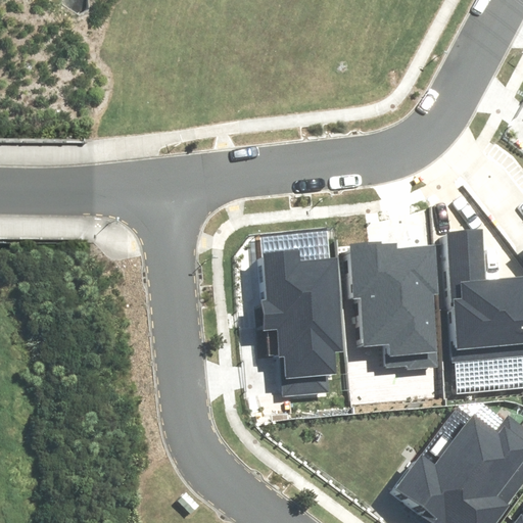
[(522,277),(486,279),(483,230),(449,232),(458,359),(522,353),(522,277)]
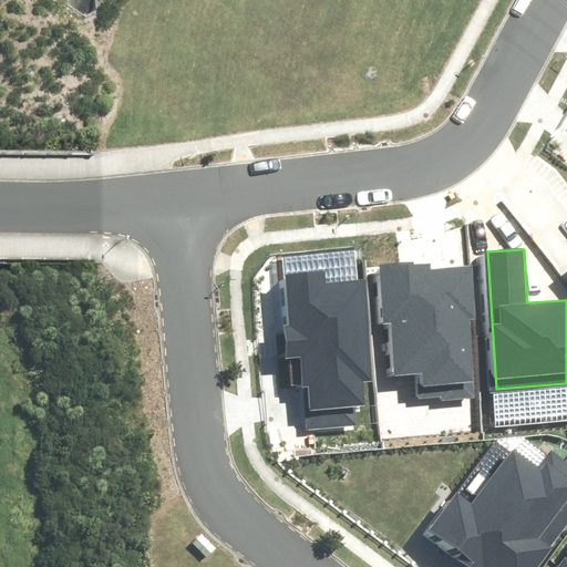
[(474,265),(433,267),(433,259),(379,263),(382,326),(392,325),(395,375),(420,373),(421,394),(444,393),(444,398),(476,395),(472,319),(476,319),(474,265)]
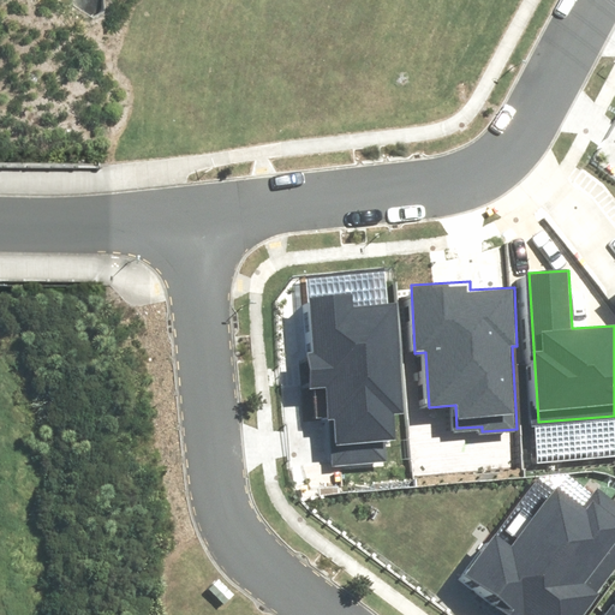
[(336,463),(388,460),(387,440),(394,440),(393,413),(402,413),(398,302),(356,303),(356,291),(310,293),(314,350),(308,351),(309,389),(316,389),(317,418),(334,417),(336,463)]
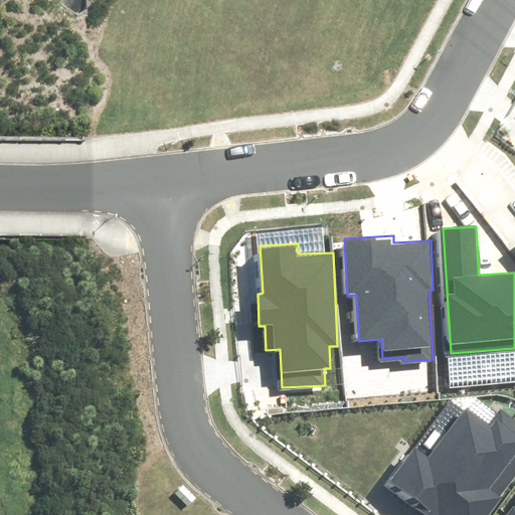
[(440,514),(441,514),(442,514),(486,514),(514,477),(514,417),(501,408),(489,423),(467,407),(430,457),(415,447),(387,484),(428,514),(440,514)]
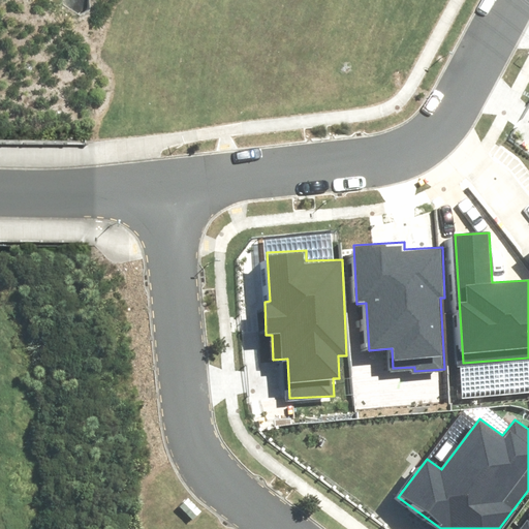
[(528,528),(528,517),(519,528),(528,528)]
